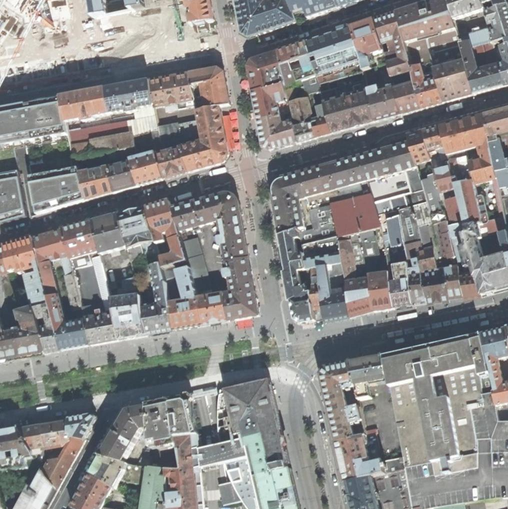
[(0,28),(29,24),(29,25),(34,24),(29,0),(2,0),(2,3),(1,5),(2,5),(0,8),(0,28)]
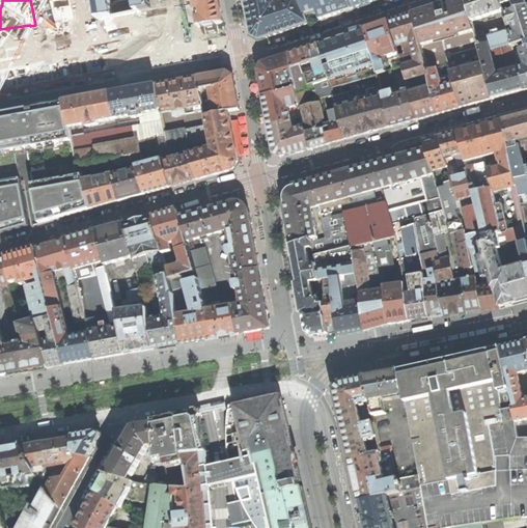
[(74,16),(74,20),(93,17),(90,0),(65,0),(68,17),(74,16)]
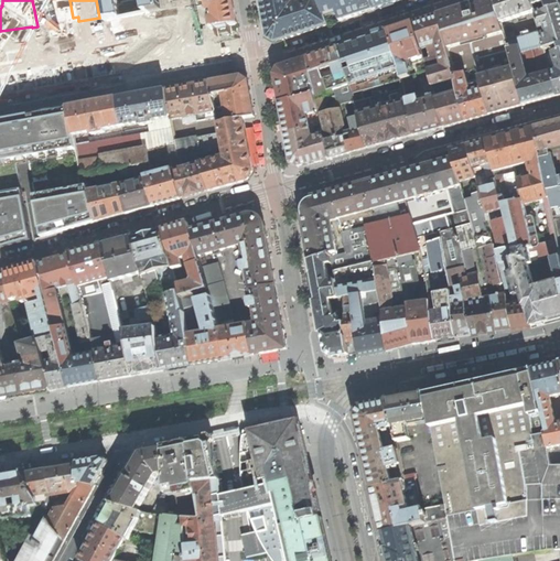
[(97,0),(100,17),(116,14),(114,0),(139,0),(139,2),(126,4),(127,12),(141,10),(140,9),(157,7),(155,0),(97,0)]
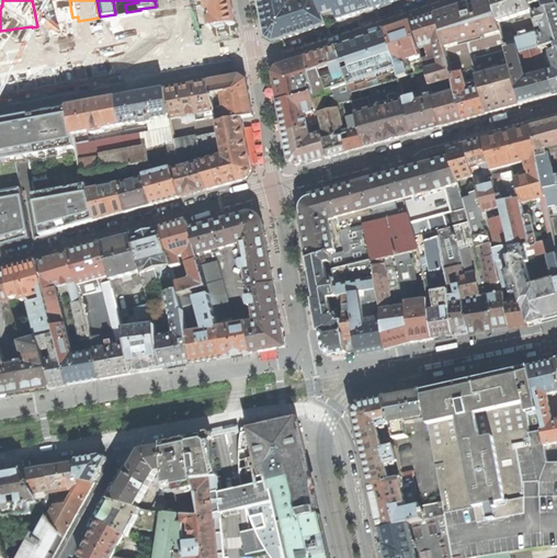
[(229,9),(227,0),(200,0),(200,2),(201,2),(205,25),(231,21),(229,9)]
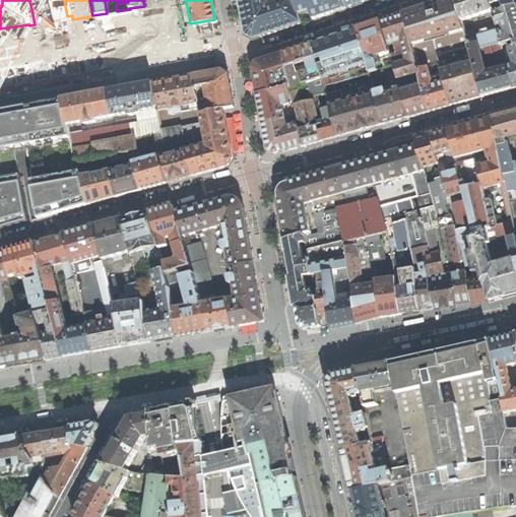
[(298,20),(294,8),(291,0),(236,0),(237,5),(242,33),(249,37),(298,20)]
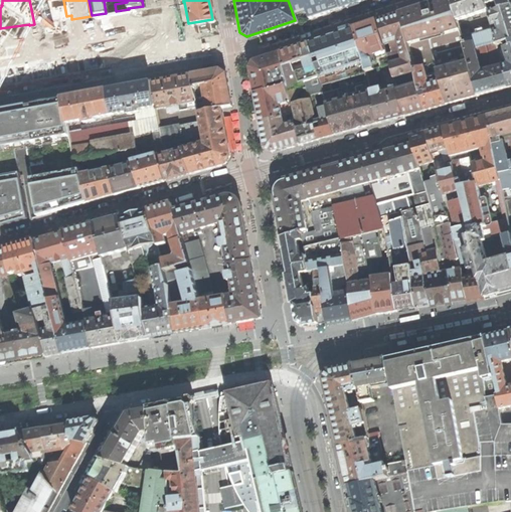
[(321,11),(337,6),(334,0),(288,0),(291,8),(301,5),(306,17),(321,11)]
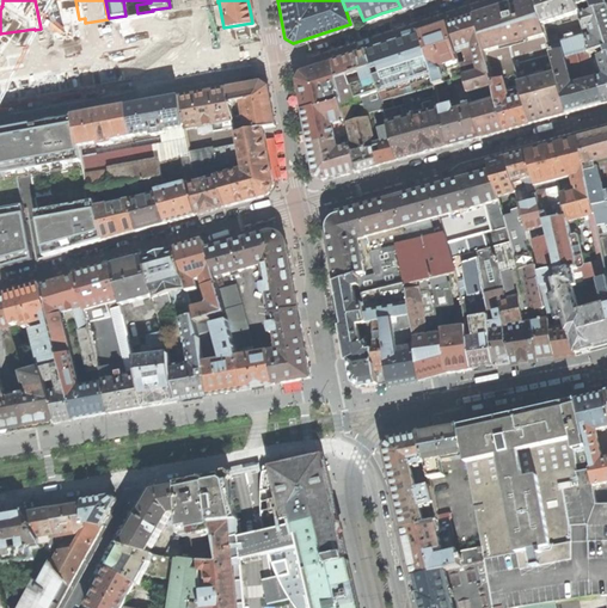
[(541,117),(563,111),(544,42),(539,22),(533,0),(509,0),(483,8),(470,13),(484,61),(488,79),(513,72),(526,121),(541,117)]
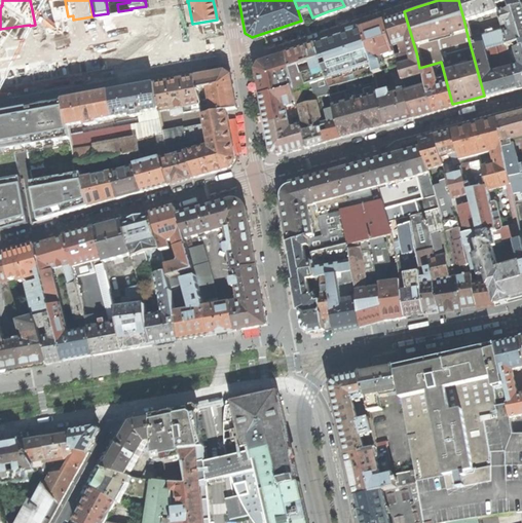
[(458,0),(463,19),(494,8),(493,5),(491,0),(458,0)]
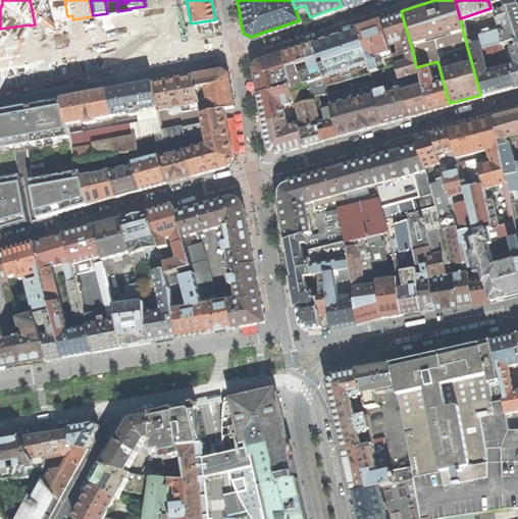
[(168,54),(196,49),(194,39),(193,39),(178,41),(178,43),(162,46),(160,29),(191,23),(187,2),(186,2),(135,10),(140,27),(144,58),(168,54)]
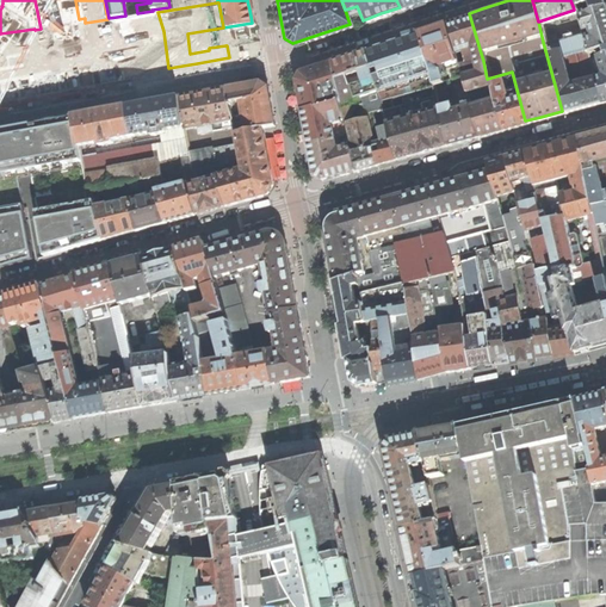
[(605,18),(601,4),(588,8),(588,10),(575,13),(579,25),(580,31),(585,49),(600,44),(601,45),(605,43),(605,18)]
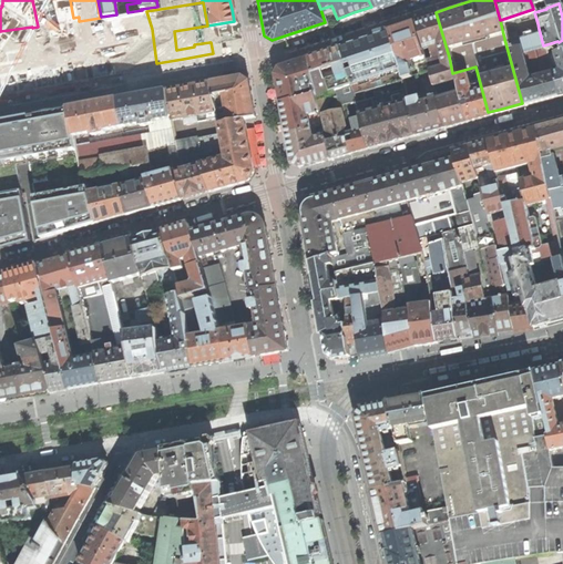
[(137,67),(156,63),(152,29),(146,11),(145,9),(142,10),(128,12),(116,14),(101,17),(104,34),(111,71),(111,72),(137,67)]
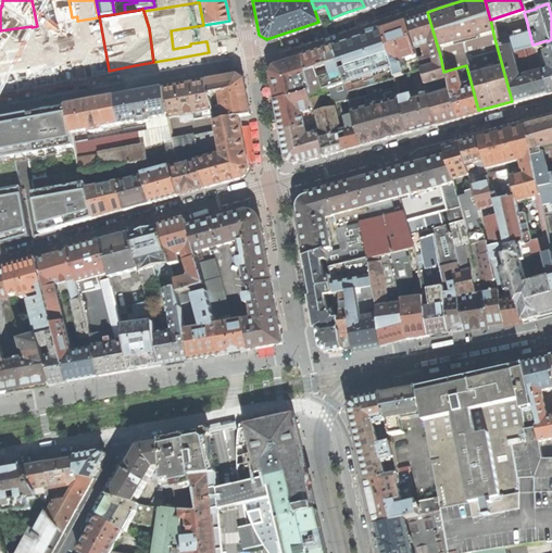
[(415,16),(403,20),(412,46),(425,41),(426,44),(417,46),(423,65),(431,63),(434,72),(439,71),(441,82),(446,82),(443,72),(440,55),(427,12),(415,16)]
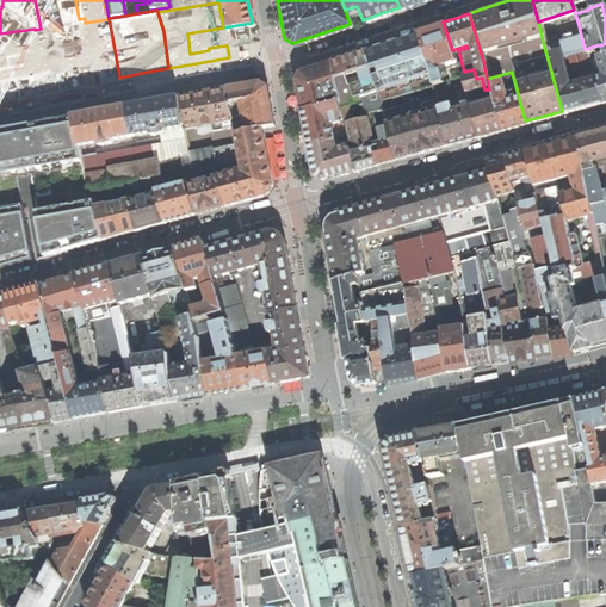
[(0,97),(11,95),(14,90),(13,78),(18,76),(20,76),(20,73),(25,73),(25,75),(28,75),(28,74),(32,74),(33,74),(35,74),(35,73),(48,70),(48,72),(49,72),(53,90),(118,78),(118,76),(119,76),(112,37),(109,18),(107,19),(85,23),(41,31),(41,30),(0,35),(0,97)]
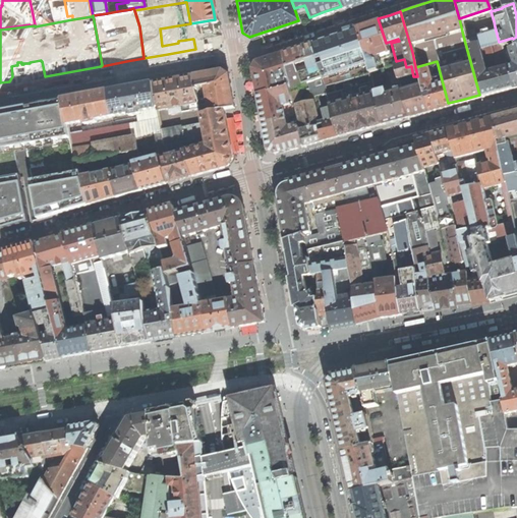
[(365,22),(354,26),(367,70),(379,122),(391,119),(405,115),(398,89),(384,93),(382,88),(385,87),(380,66),(376,67),(372,58),(369,56),(388,50),(386,43),(378,18),(365,22)]
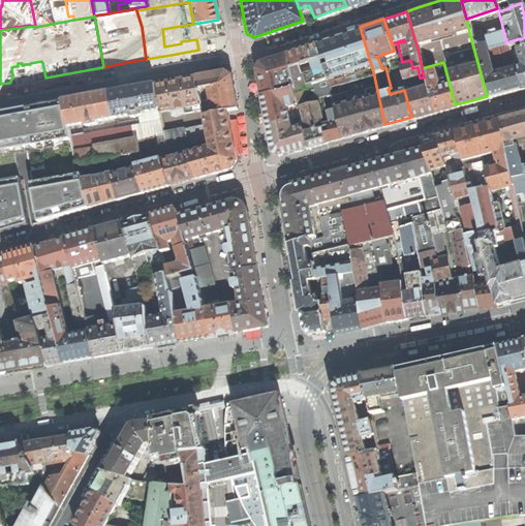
[(220,30),(218,20),(193,24),(193,28),(191,29),(192,31),(194,31),(195,39),(196,39),(198,50),(217,47),(221,40),(220,30)]
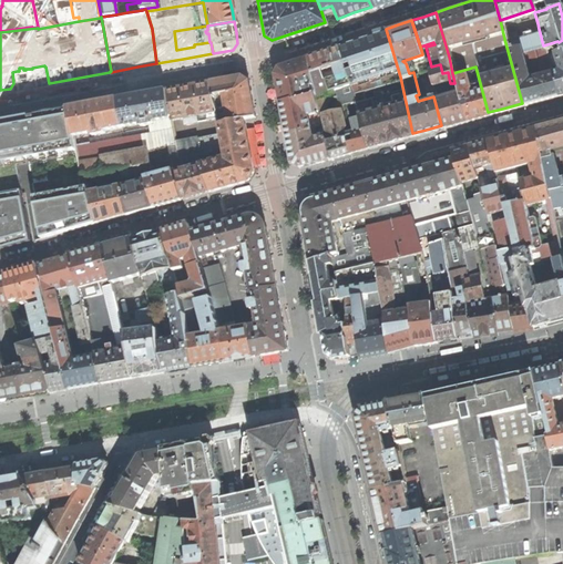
[(538,99),(555,94),(549,69),(544,52),(543,47),(543,45),(539,29),(538,23),(530,24),(531,31),(504,39),(522,103),(538,99)]
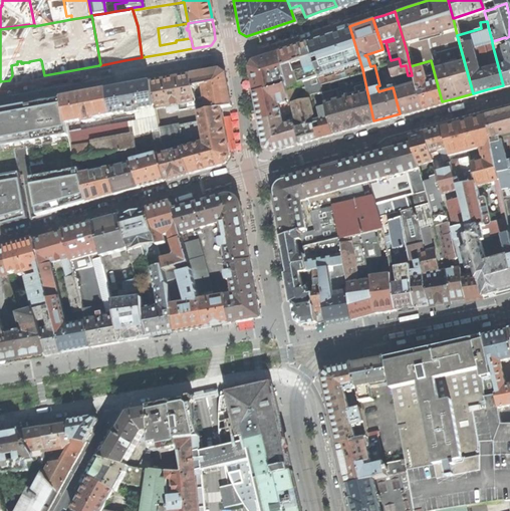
[(331,32),(306,40),(310,54),(315,74),(325,114),(330,133),(353,126),(373,120),(362,69),(349,26),(331,32)]
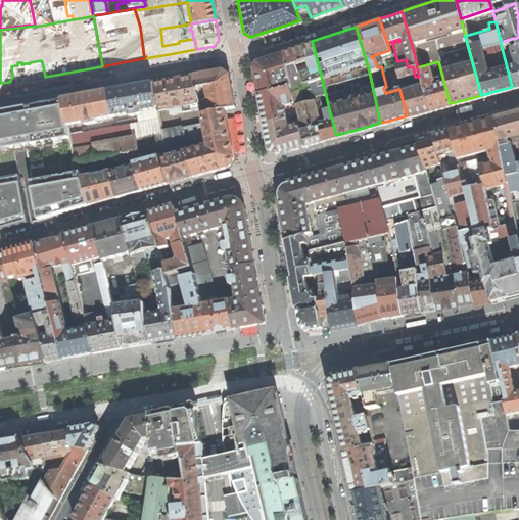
[(518,37),(515,39),(512,39),(514,44),(508,46),(513,61),(506,63),(512,87),(518,84),(518,37)]
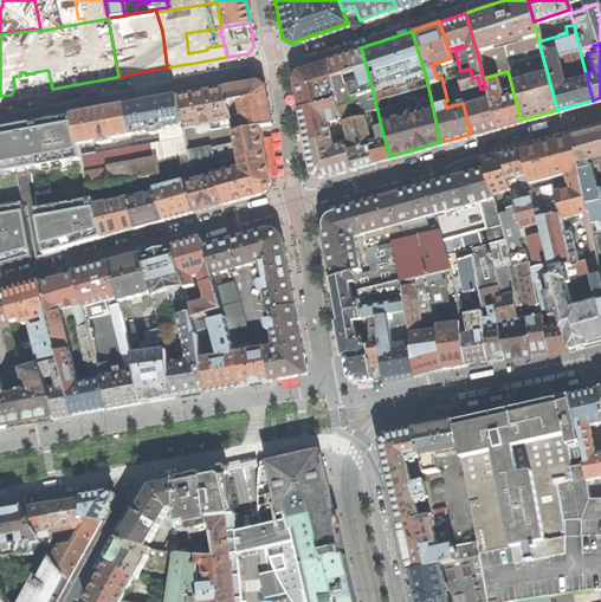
[(342,53),(325,59),(327,59),(330,75),(335,73),(336,75),(344,71),(344,70),(353,66),(354,68),(366,64),(361,47),(342,53)]
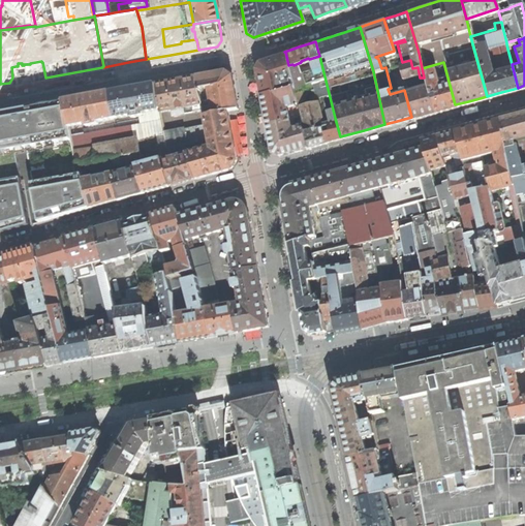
[(507,49),(512,64),(519,62),(514,47),(507,49)]
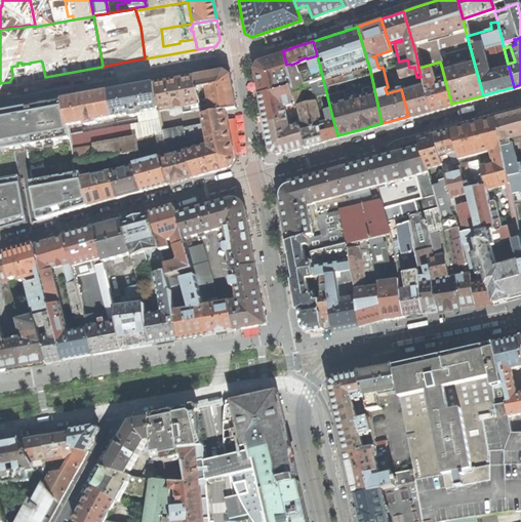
[(252,67),(257,93),(280,87),(279,80),(285,79),(287,85),(288,85),(289,84),(286,68),(282,51),(268,56),(256,59),(252,67)]
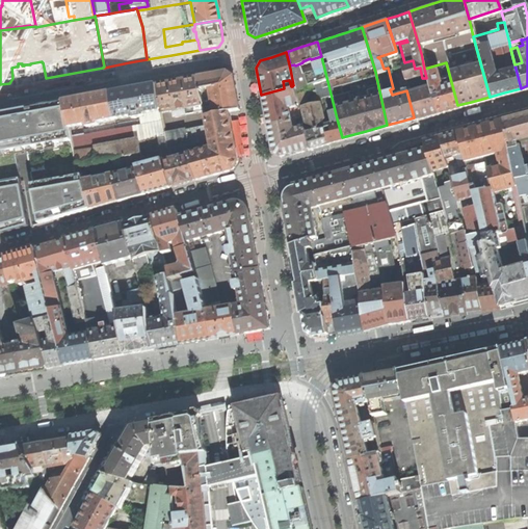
[(325,78),(320,58),(311,61),(290,69),(293,85),(294,85),(295,87),(293,88),(296,102),(302,101),(300,89),(301,89),(300,86),(312,82),(314,87),(310,88),(311,91),(314,90),(316,96),(324,96),(324,110),(327,110),(331,122),(322,123),(317,100),(298,104),(306,130),(321,127),(322,126),(327,125),(328,130),(324,131),(326,141),(332,140),(341,137),(336,120),(337,118),(326,77),(325,78)]
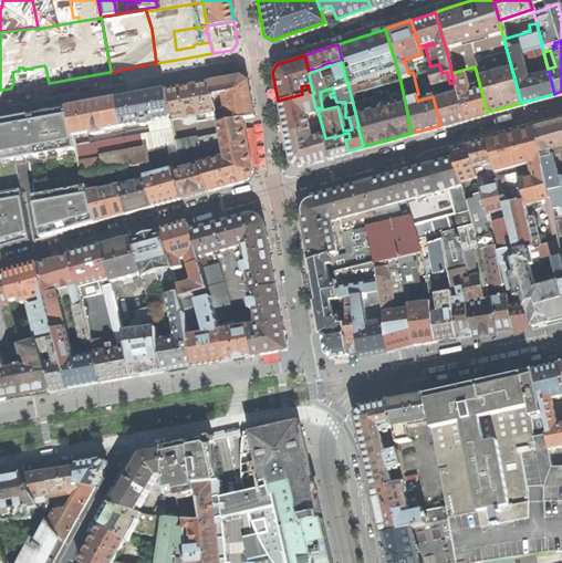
[(472,116),(487,112),(475,66),(451,73),(454,83),(455,90),(464,118),(472,116)]
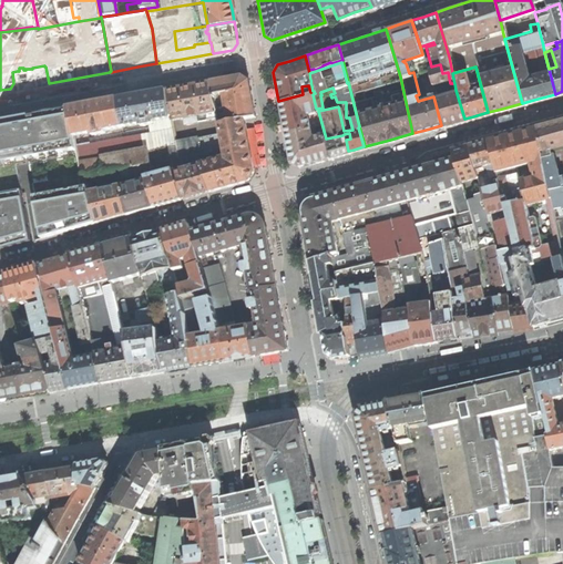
[(238,74),(206,80),(214,115),(216,122),(241,116),(252,114),(248,96),(245,79),(238,74)]
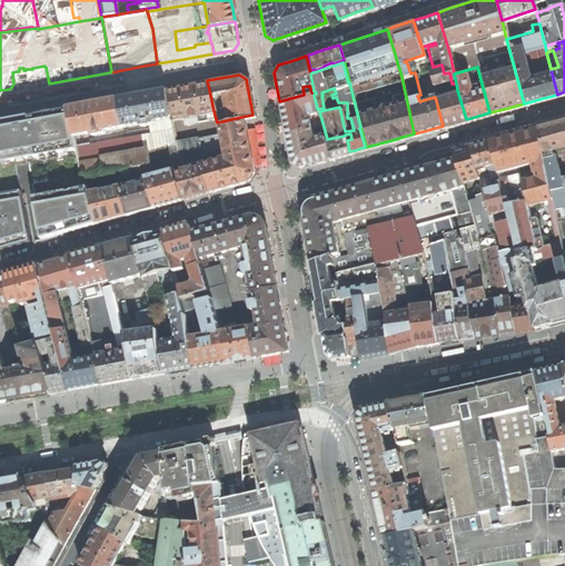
[(187,83),(164,88),(169,118),(181,116),(182,122),(215,116),(207,80),(187,83)]
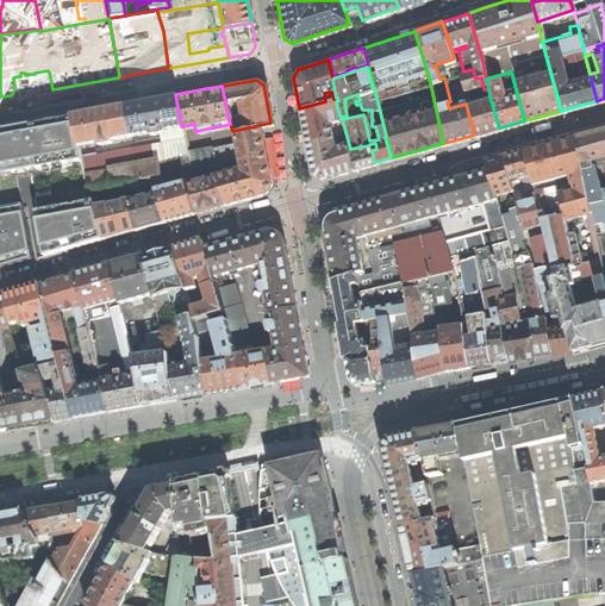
[(181,126),(175,94),(145,100),(122,104),(93,108),(69,113),(85,187),(88,186),(110,181),(111,182),(124,181),(135,179),(148,176),(170,172),(180,170),(200,167),(210,166),(236,160),(232,141),(185,150),(181,126)]
